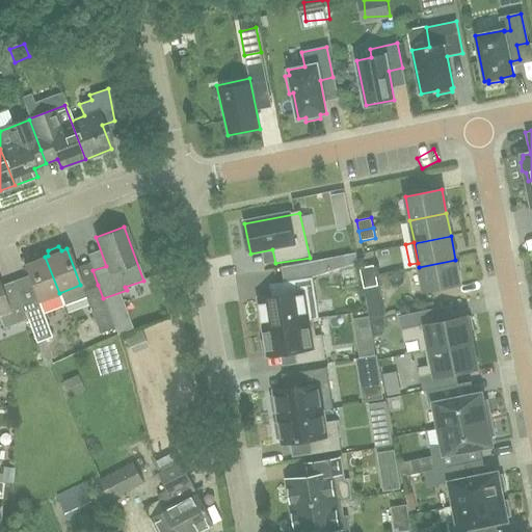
[(59,293),(45,257),(24,264),(37,301),(43,299),(48,311),(62,304),(58,293),(59,293)]
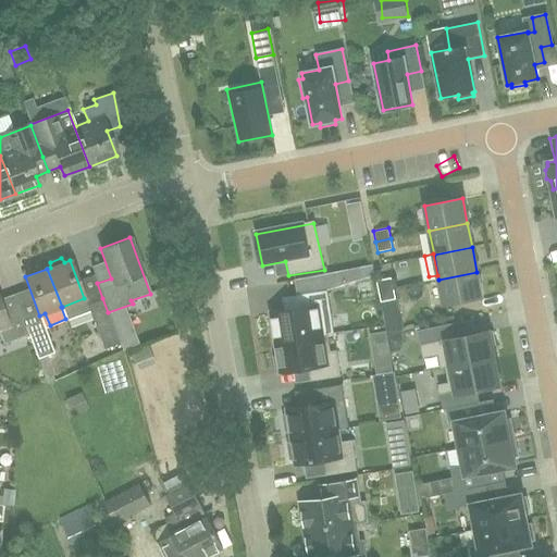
[(444,305),(482,297),(477,272),(438,280),(444,305)]
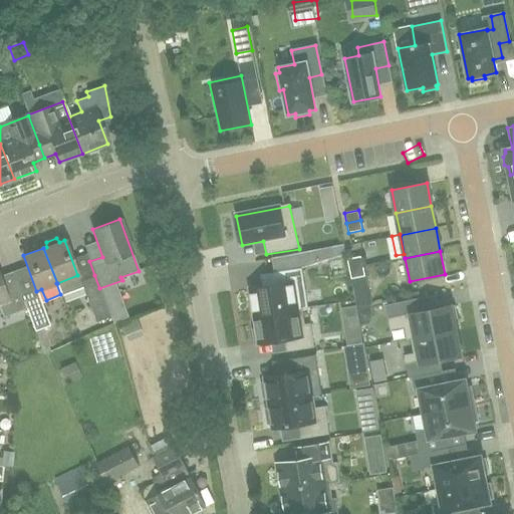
[(361,256),(347,259),(349,269),(363,266),(361,256)]
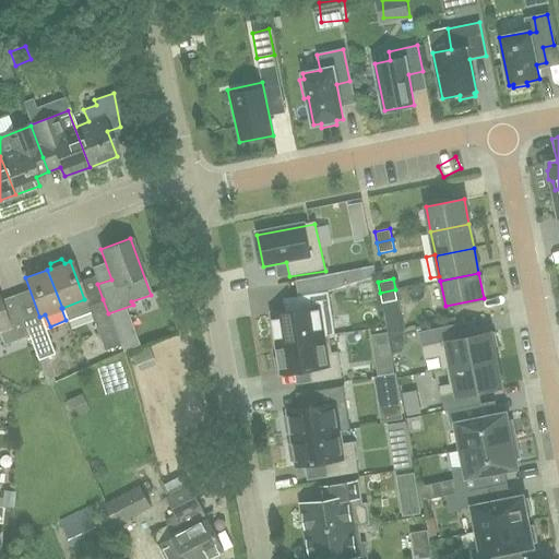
[(397,300),(395,289),(380,293),(382,304),(397,300)]
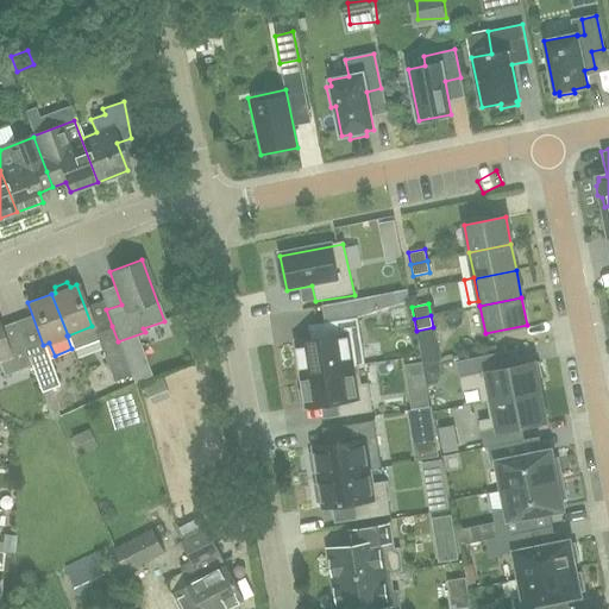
[(325,322),(326,337),(296,341),(301,375),(360,365),(358,346),(362,346),(358,318),(325,322)]
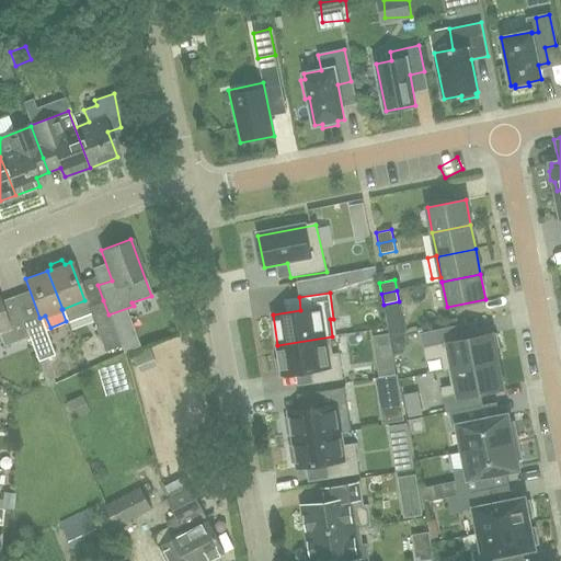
[(25,329),(15,306),(16,306),(13,297),(0,300),(0,336),(3,345),(29,336),(25,329)]
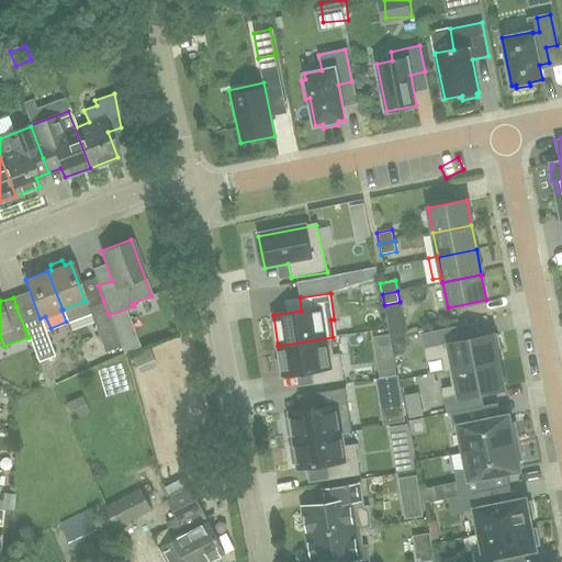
[(121,347),(109,315),(103,301),(88,307),(104,352),(121,347)]
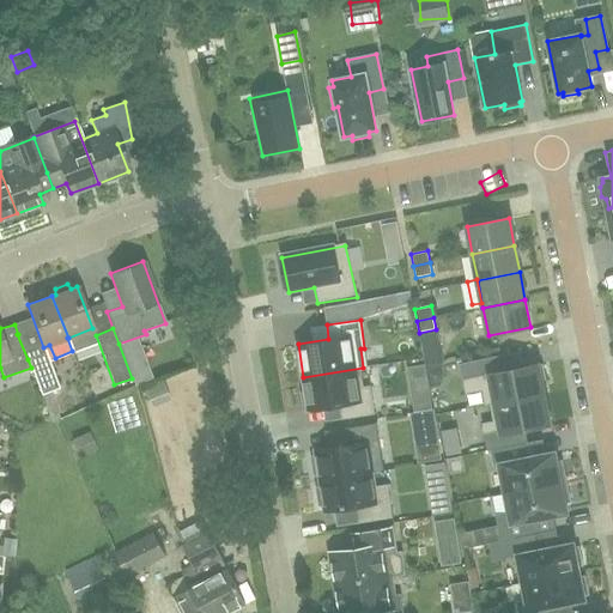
[(58,388),(46,353),(28,359),(31,368),(44,404),(50,401),(48,392),(58,388)]
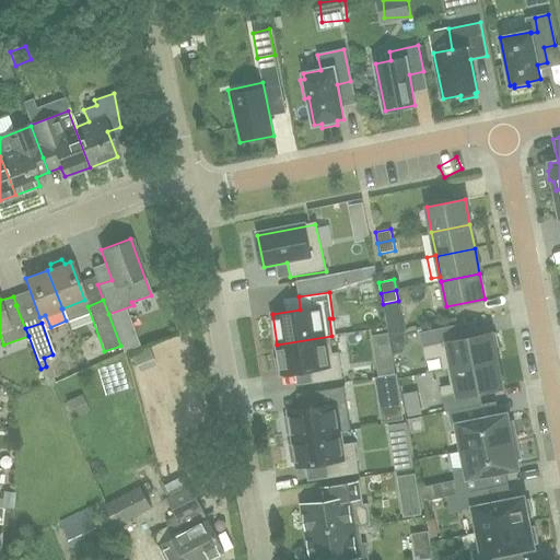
[(447,370),(497,359),(494,348),(499,347),(496,333),(461,339),(458,325),(419,333),(424,360),(440,357),(443,370),(447,369),(447,370)]
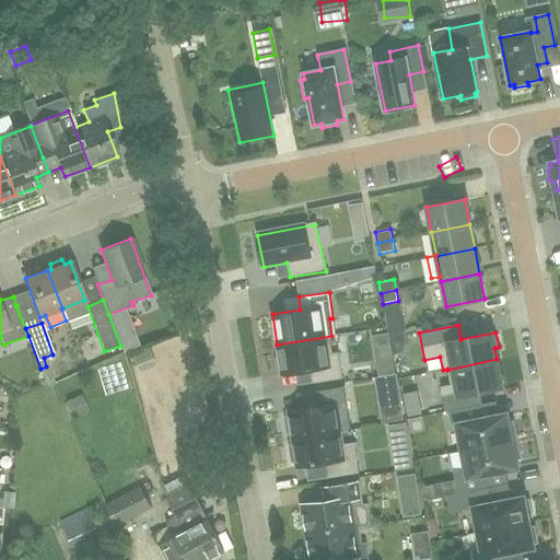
[(326,354),(324,338),(331,336),(277,345),(279,359),(276,360),(278,375),(310,370),(312,383),(342,378),(338,352),(326,354)]
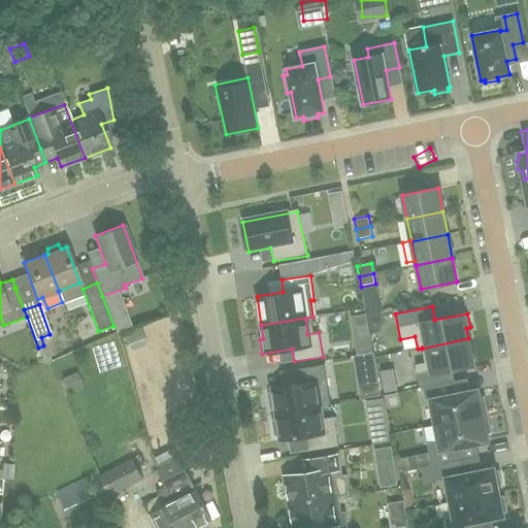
[(444,370),(473,365),(468,338),(422,349),(424,363),(415,365),(420,389),(423,388),(448,383),(444,370)]
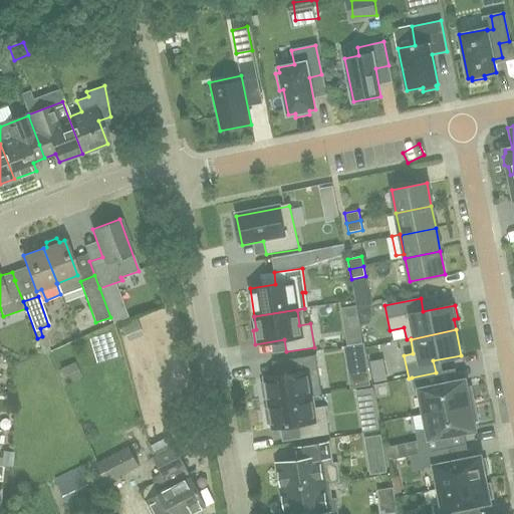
[(264,377),(265,382),(261,382),(263,399),(267,398),(268,403),(311,397),(309,382),(319,380),(315,355),(291,358),(293,372),(264,377)]
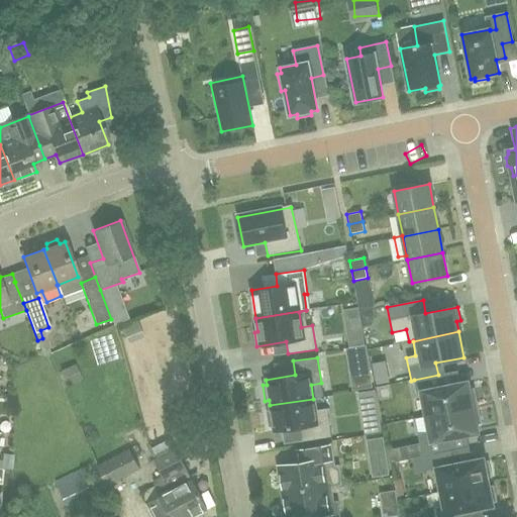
[(469,382),(444,386),(441,375),(438,375),(414,380),(416,393),(421,392),(426,416),(478,406),(474,389),(470,390),(469,382)]
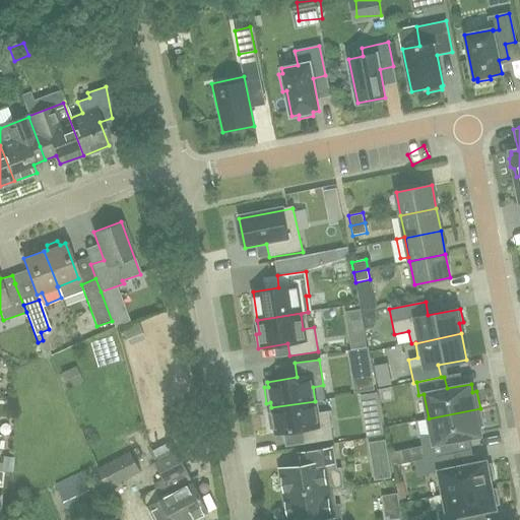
[(328,411),(317,412),(315,401),(271,407),(272,412),(268,413),(270,430),(274,429),(275,434),(302,430),(304,444),(332,439),(328,411)]
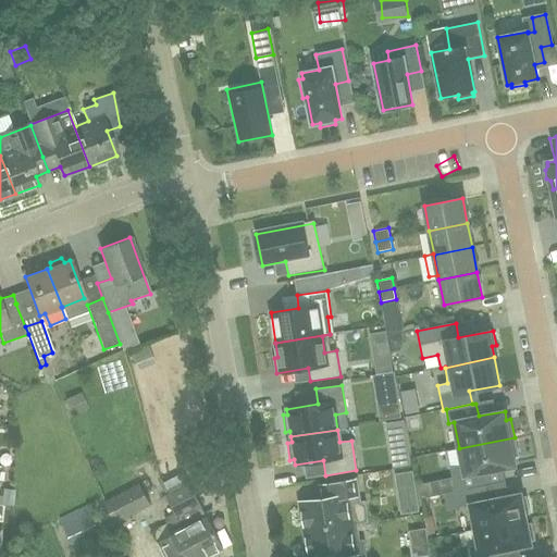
[(514,457),(518,456),(515,437),(459,448),(462,465),(450,467),(456,492),(485,485),(482,473),(516,466),(514,457)]
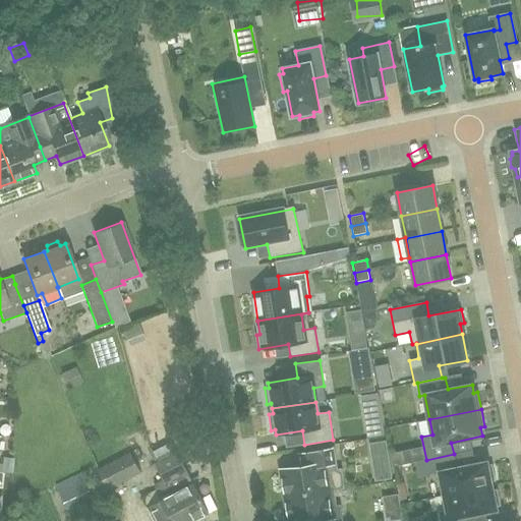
[(190,520),(208,513),(176,453),(171,441),(153,451),(158,462),(159,462),(171,496),(184,520),(190,520)]
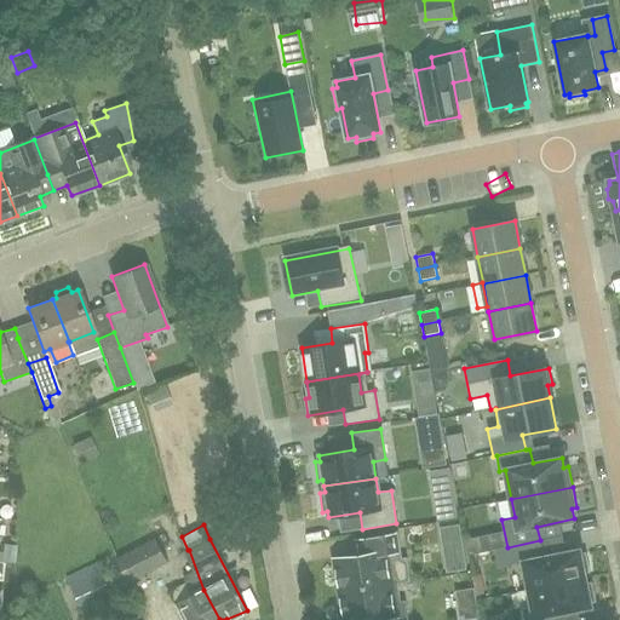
[(469,527),(449,528),(452,573),(471,572),(469,527)]
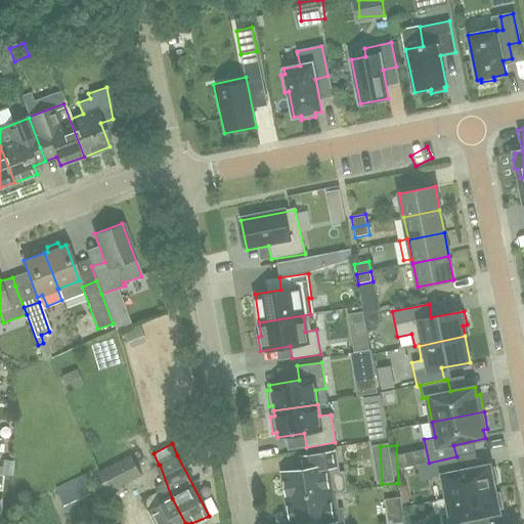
[(314,454),(316,467),(282,472),(287,500),(336,492),(336,493),(347,491),(344,471),(340,472),(337,451),(314,454)]
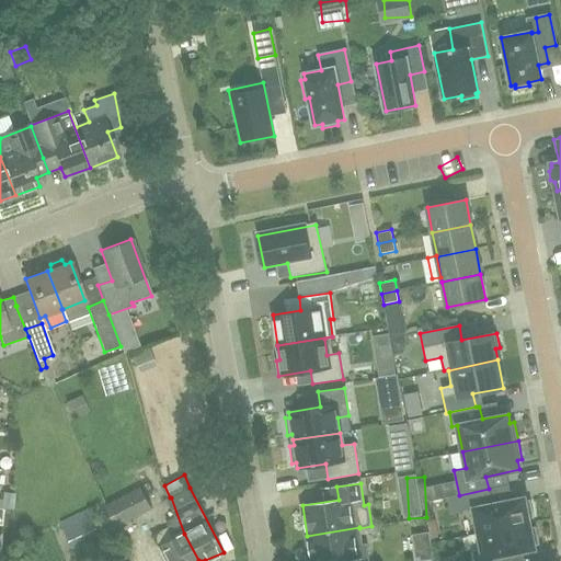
[(128,487),(102,501),(117,526),(151,508),(139,488),(132,491),(128,487)]
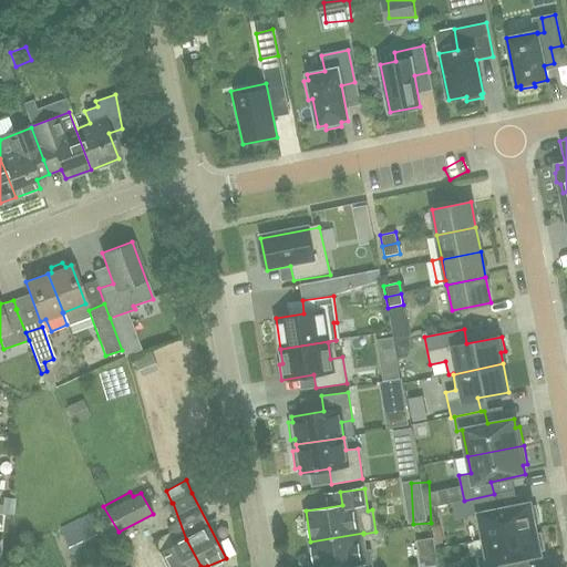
[(531,503),(496,509),(494,494),(464,501),(453,503),(456,519),(480,514),(484,539),(536,528),(535,524),(539,523),(535,506),(532,506),(531,503)]
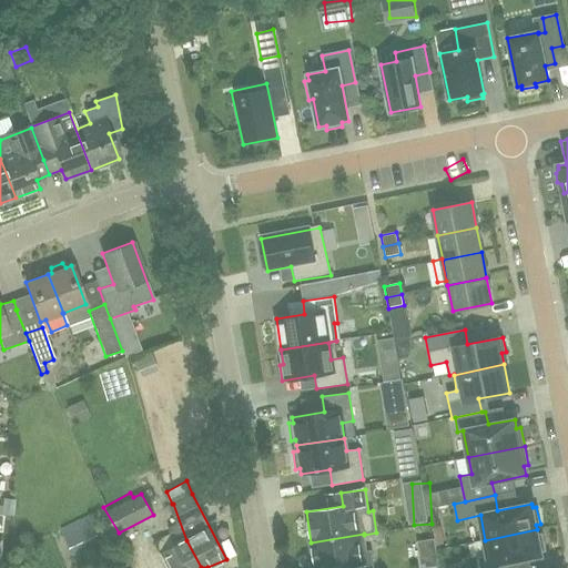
[(173,504),(172,504),(169,506),(176,523),(166,527),(175,545),(160,554),(168,567),(201,567),(186,540),(173,504)]
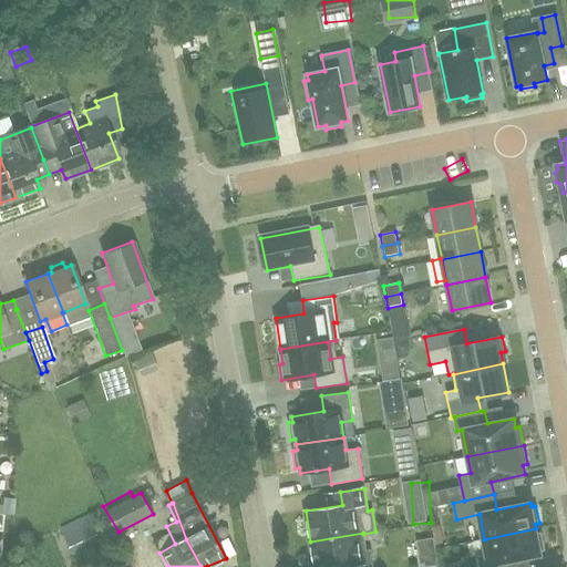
[(89,515),(60,528),(72,554),(102,539),(89,515)]
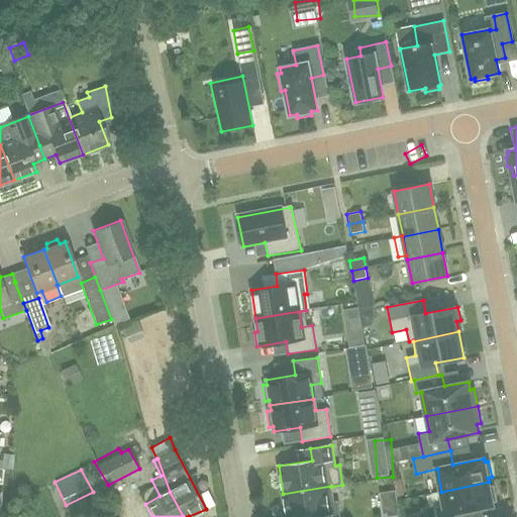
[(493,486),(489,487),(489,482),(441,492),(444,506),(436,508),(437,516),(462,516),(462,515),(471,513),(473,510),(493,506),(493,502),(497,502),(493,486)]
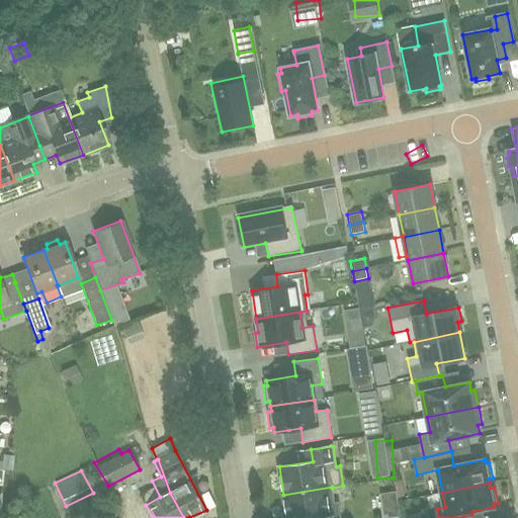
[(341,517),(339,502),(335,503),(332,488),(332,487),(283,495),(285,505),(281,506),(283,517),(341,517)]
